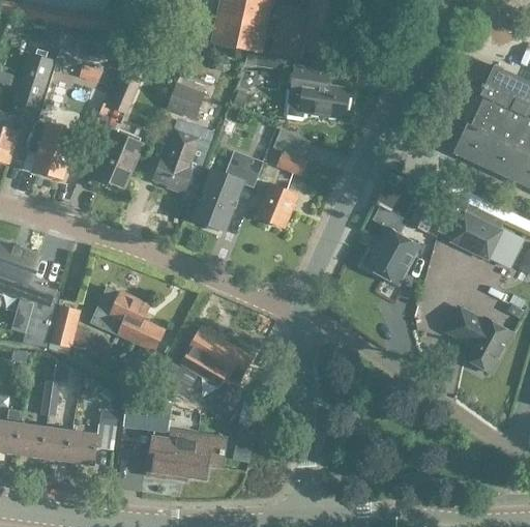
[(294,4),(295,0),(222,0),(213,41),(259,51),(263,33),(274,36),(271,51),(300,57),(303,42),(335,49),(346,0),(310,0),(308,7),(294,4)]
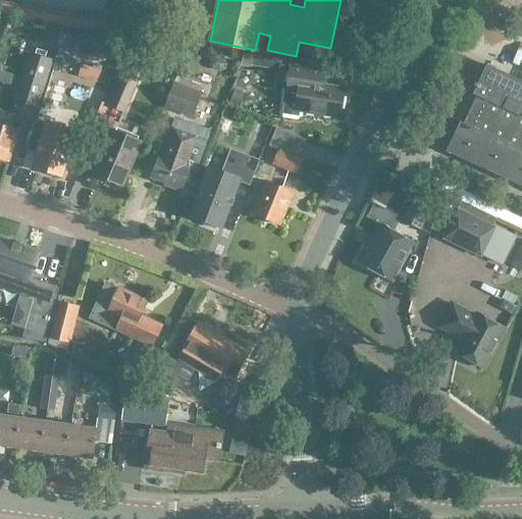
[(80,53),(125,60),(126,58),(129,37),(84,29),(80,53)]
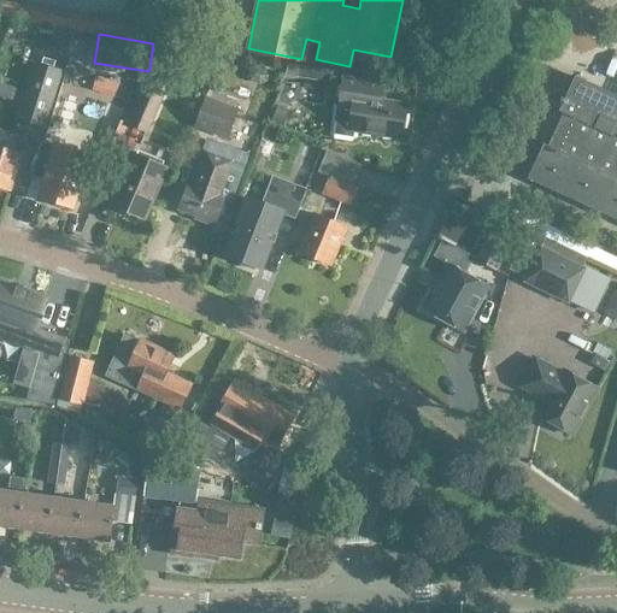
[(241,42),(223,39),(221,52),(239,56),(241,42)]
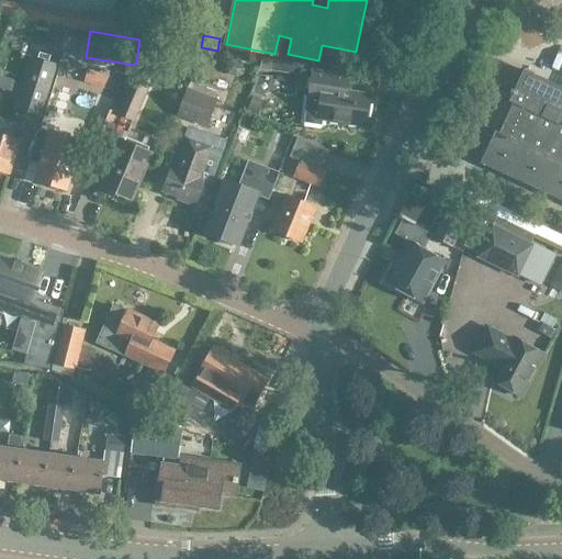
[(41,114),(57,62),(32,54),(15,107),(41,114)]
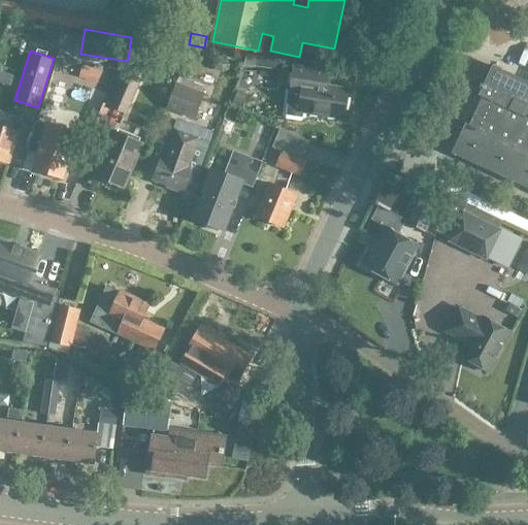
[(254,65),(283,69),(284,59),(255,55),(256,54),(248,53),(246,60),(254,61),(254,65)]
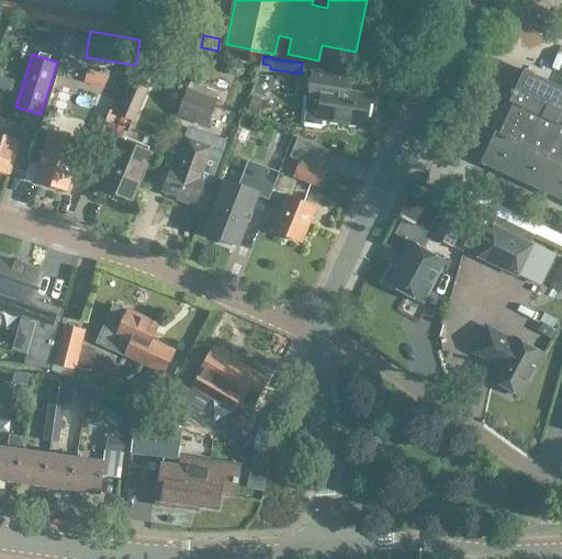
[(135,65),(124,89),(115,112),(134,120),(155,70),(136,63),(135,65)]
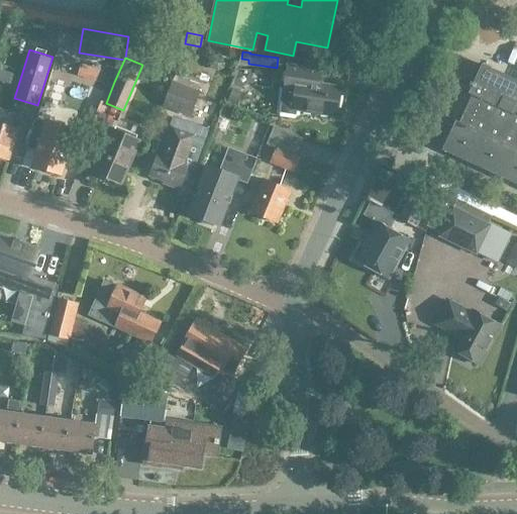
[(468,91),(473,94),(460,120),(455,118),(442,147),(516,184),(516,78),(482,63),(468,91)]
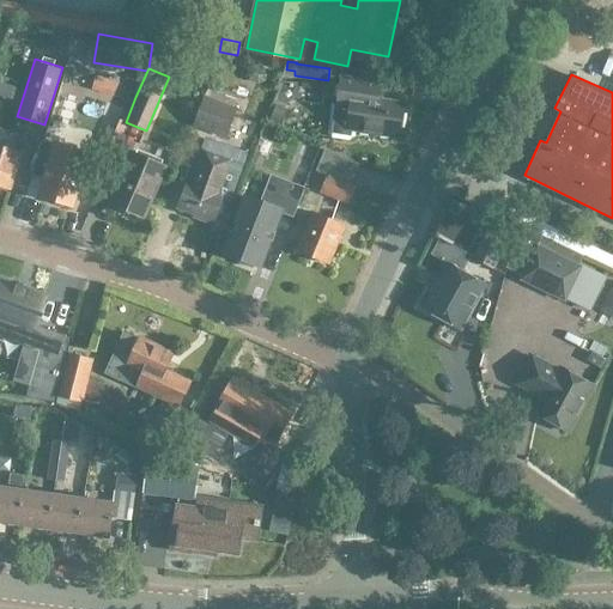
[(340,75),(335,105),(332,132),(350,134),(351,131),(399,138),(400,131),(408,127),(410,114),(404,109),(405,102),(380,98),(382,81),(340,75)]
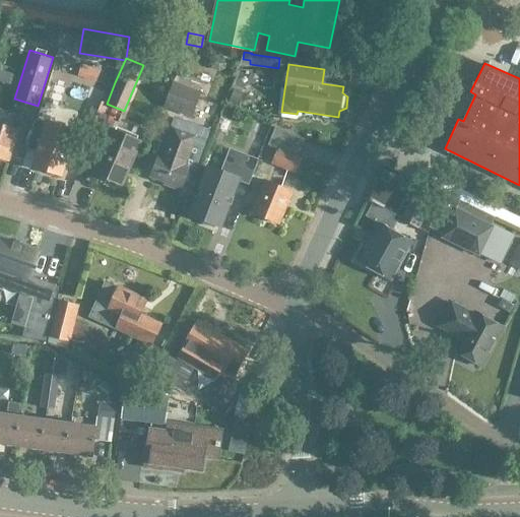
[(177,75),(174,83),(173,82),(165,106),(191,116),(199,92),(197,91),(200,83),(177,75)]
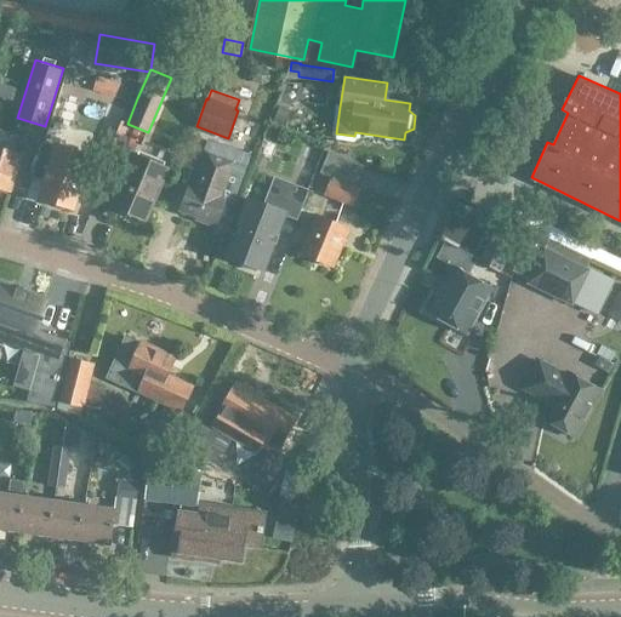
[(114,154),(127,124),(137,98),(130,96),(107,152),(114,154)]
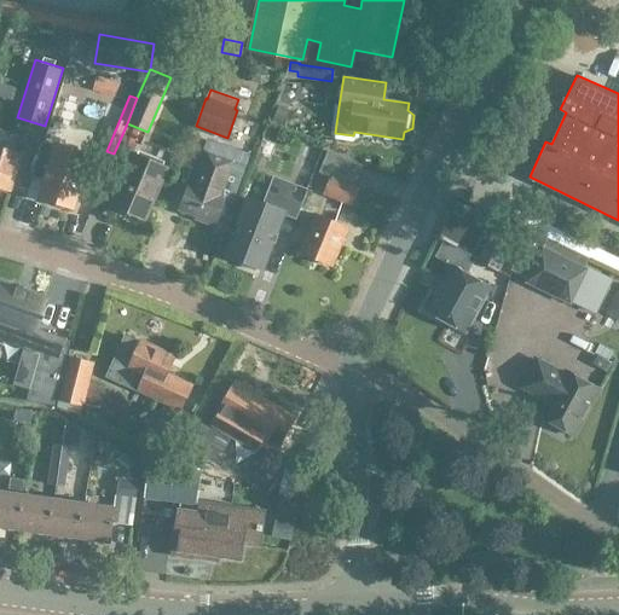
[(173,151),(192,132),(179,119),(160,138),(173,151)]
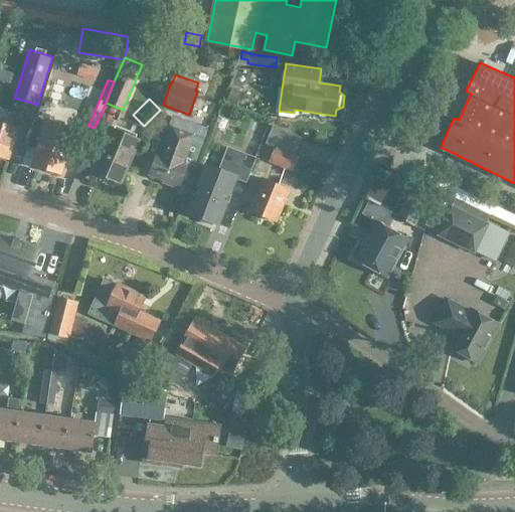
[(47,121),(36,118),(27,147),(38,151),(34,165),(61,174),(75,129),(47,120),(47,121)]
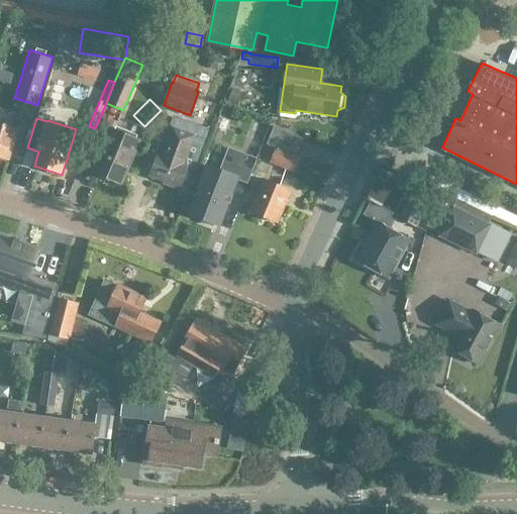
[(0,122),(0,156),(8,159),(17,128),(0,122)]
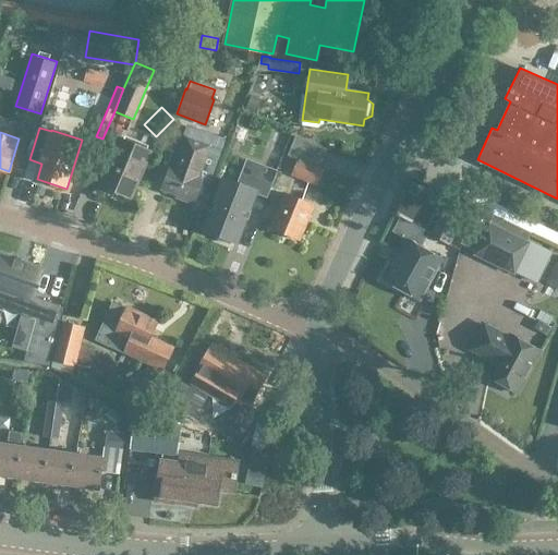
[(192,202),(202,175),(201,173),(211,143),(184,133),(172,164),(171,163),(162,188),(177,193),(176,195),(192,202)]
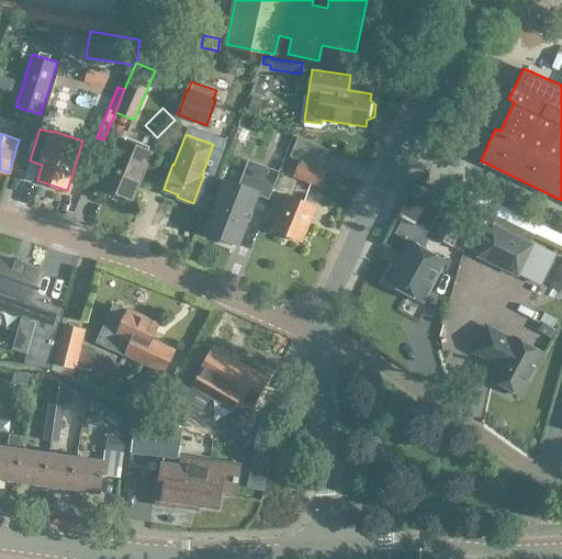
[(97,186),(133,200),(154,151),(119,135),(97,186)]
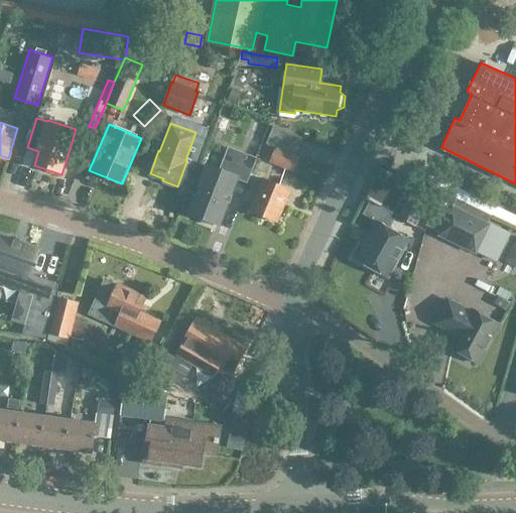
[(302,137),(273,124),(265,142),(275,146),(269,160),(293,170),(299,154),(295,153),(302,137)]
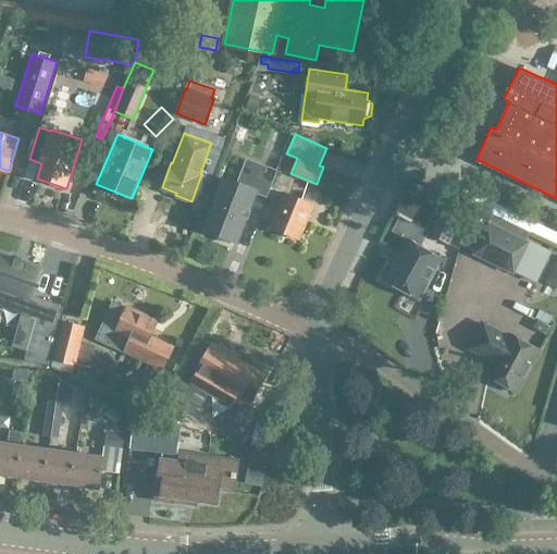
[(223,179),(203,229),(218,234),(217,237),(229,242),(230,238),(234,239),(252,191),(264,195),(274,169),(255,162),(249,176),(239,172),(235,183),(223,179)]
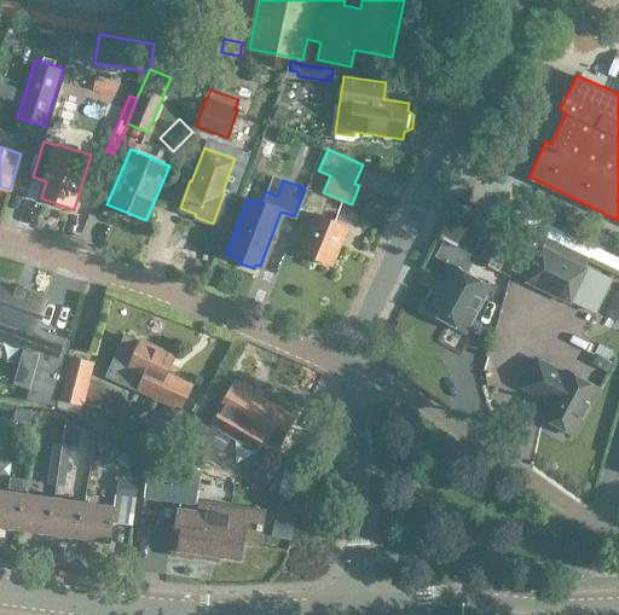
[(316,213),(300,251),(331,266),(348,227),(316,213)]
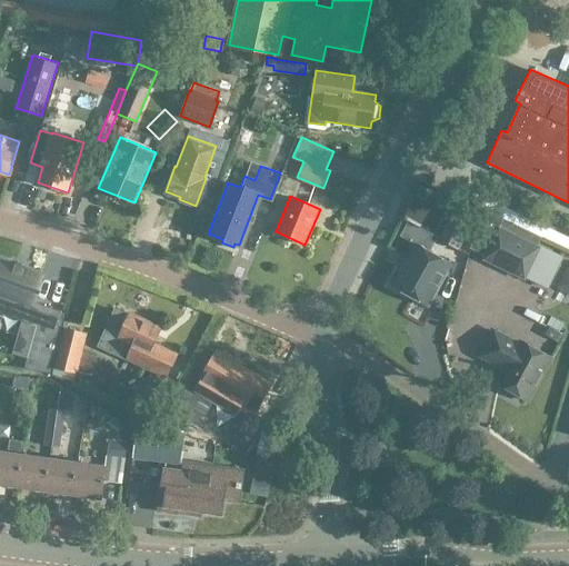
[(472,222),(453,211),(440,235),(459,246),(472,222)]
